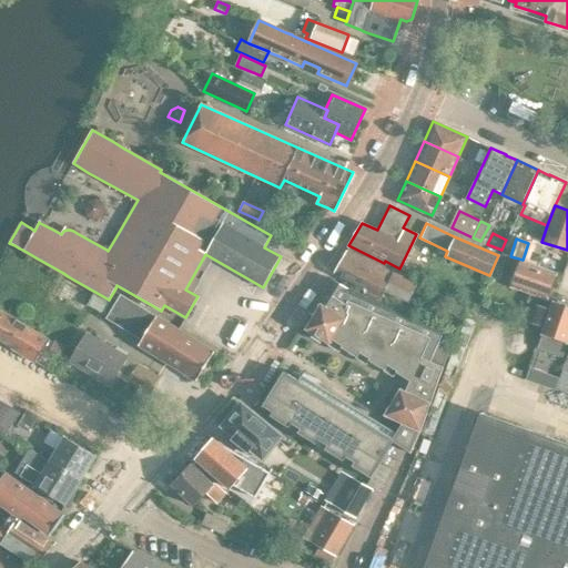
[(333,273),(364,286),(364,291),(381,298),(385,290),(409,301),(416,283),(346,250),(333,273)]
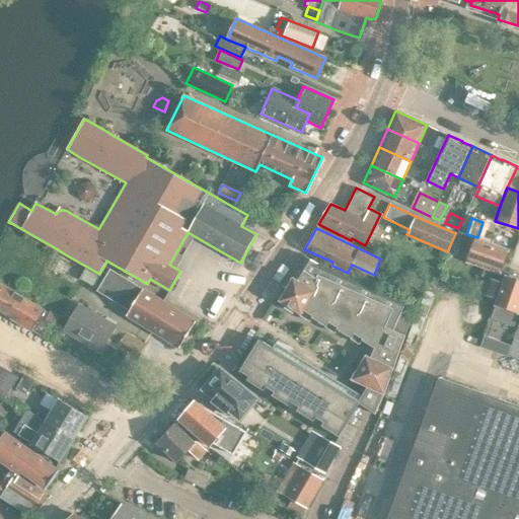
[(466,262),(499,273),(508,249),(474,237),(466,262)]
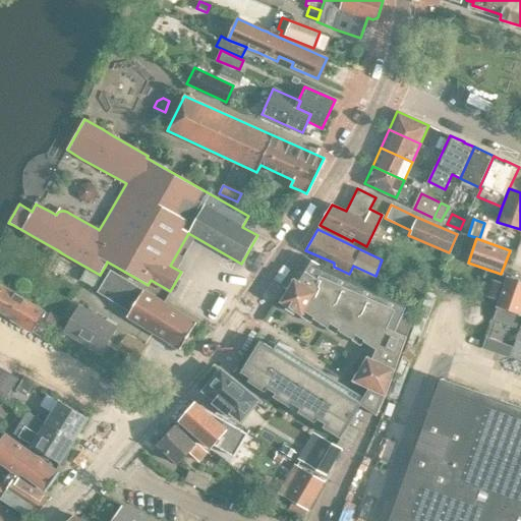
[(351,381),(352,382),(368,389),(385,396),(386,396),(413,317),(403,312),(407,304),(319,265),(320,265),(304,255),(285,287),(287,289),(279,302),(302,316),(305,311),(313,317),(312,319),(328,328),(330,324),(339,329),(338,330),(352,339),(355,335),(363,340),(362,341),(377,350),(378,348),(381,350),(377,360),(367,356),(351,381)]
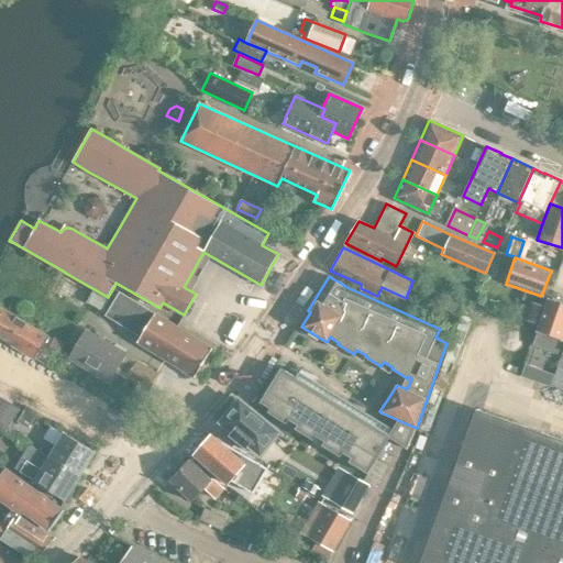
[(105,316),(140,337),(136,342),(195,377),(212,349),(119,291),(105,316)]
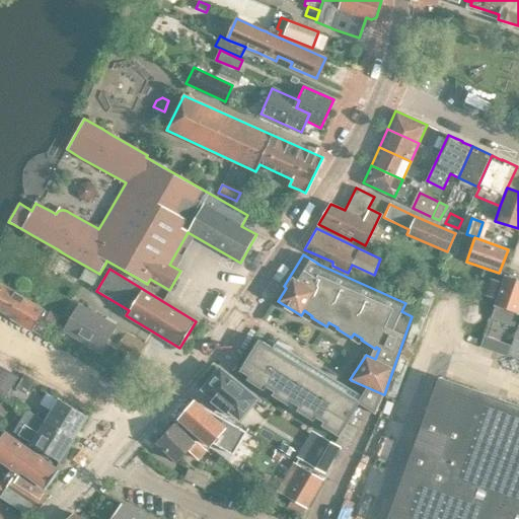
[(506,276),(495,305),(491,317),(514,325),(518,310),(518,280),(518,278),(509,275),(509,277),(506,276)]
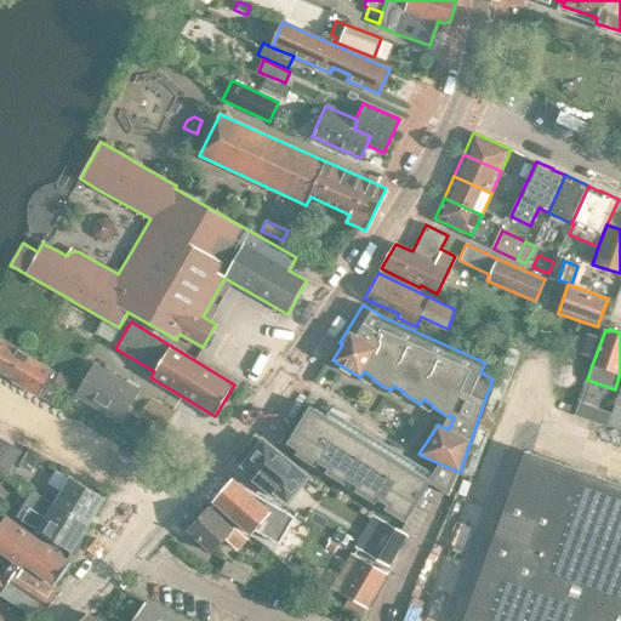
[(579,352),(593,357),(599,337),(586,332),(579,352)]
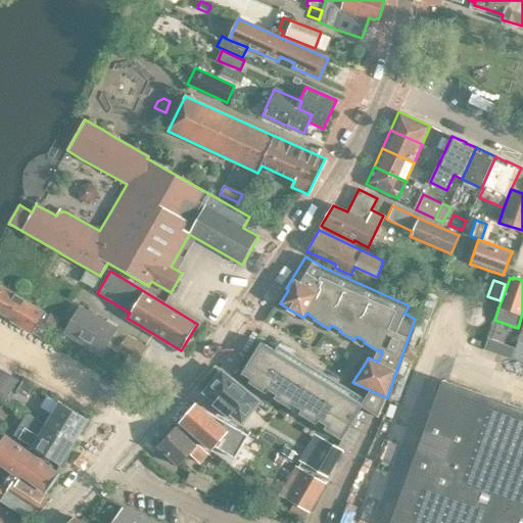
[(0,313),(32,333),(39,321),(42,323),(47,314),(0,284),(0,313)]
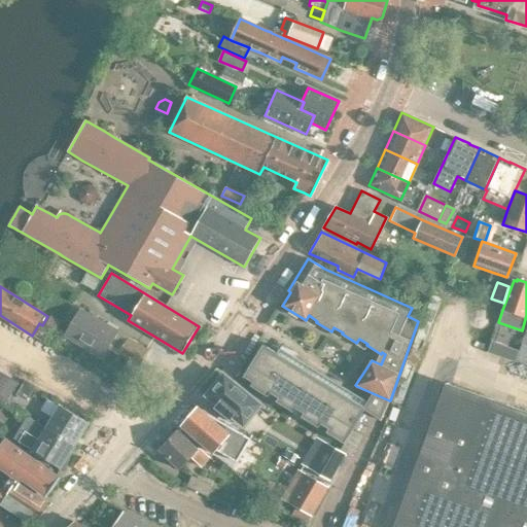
[(64,336),(101,356),(116,330),(79,309),(64,336)]
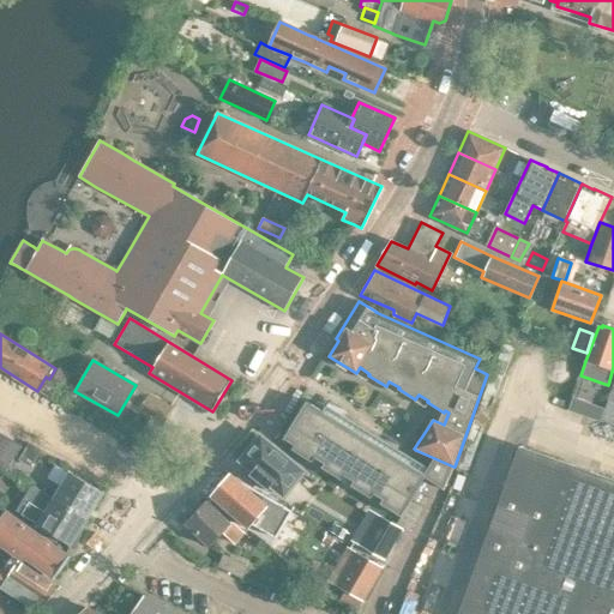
[(52,379),(62,385),(68,375),(59,369),(52,379)]
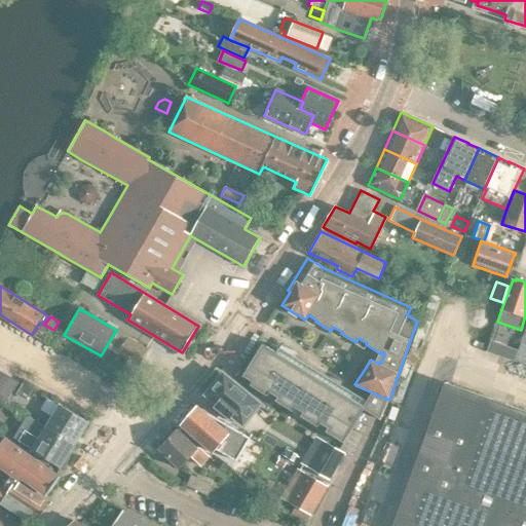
[(109,348),(135,363),(139,365),(148,348),(127,337),(125,340),(116,335),(109,348)]
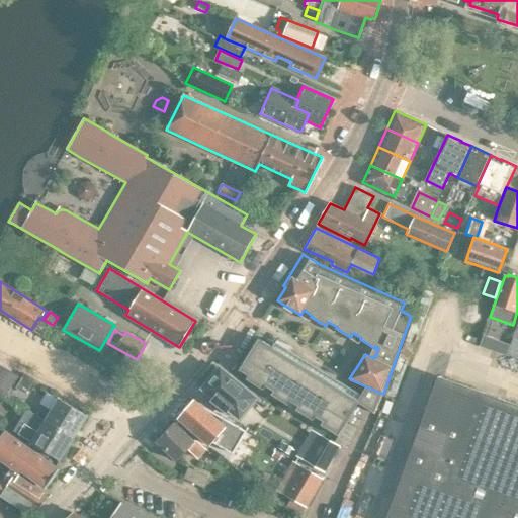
[(239,371),(240,370),(248,375),(246,379),(263,390),(265,385),(273,391),(270,395),(287,405),(290,402),(297,406),(295,410),(313,420),(315,417),(323,421),(320,425),(338,436),(358,403),(372,412),(374,413),(382,394),(366,386),(360,397),(361,398),(359,401),(357,400),(355,403),(347,398),(349,395),(333,384),(331,387),(323,382),(325,379),(308,369),(306,372),(297,367),(299,363),(283,354),(281,357),(272,352),(274,348),(258,338),(255,343),(255,342),(244,359),(245,360),(242,364),(238,370),(239,371)]
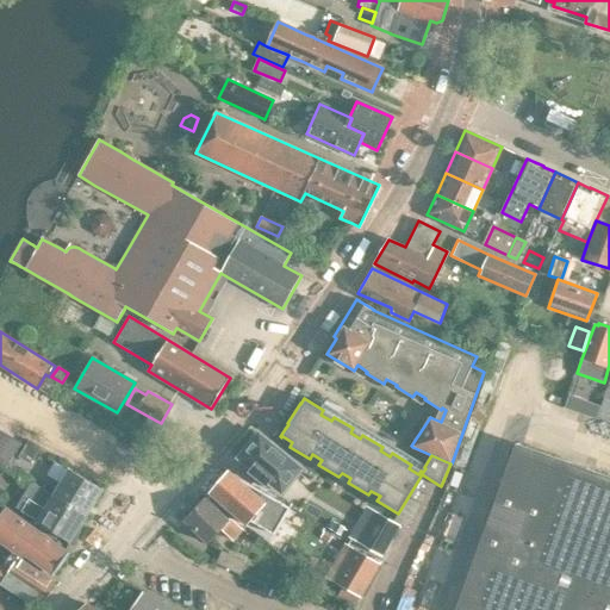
[(596,417),(609,422),(609,402),(602,399),(599,409),(596,417)]
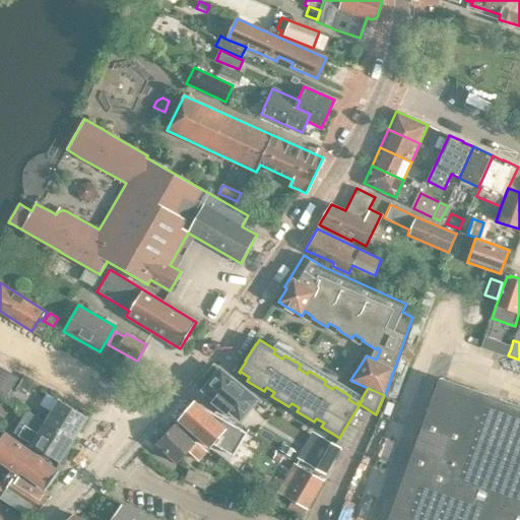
[(493,350),(508,355),(511,348),(496,342),(493,350)]
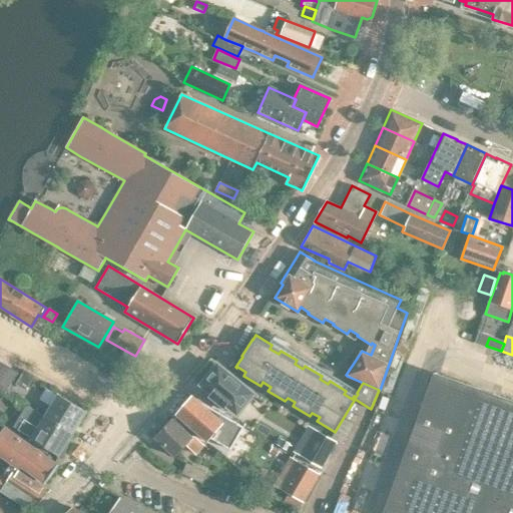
[(204,380),(201,385),(212,394),(209,397),(222,407),(223,408),(226,405),(236,414),(253,394),(251,392),(232,377),(223,370),(217,364),(214,362),(209,368),(204,374),(207,377),(204,380)]
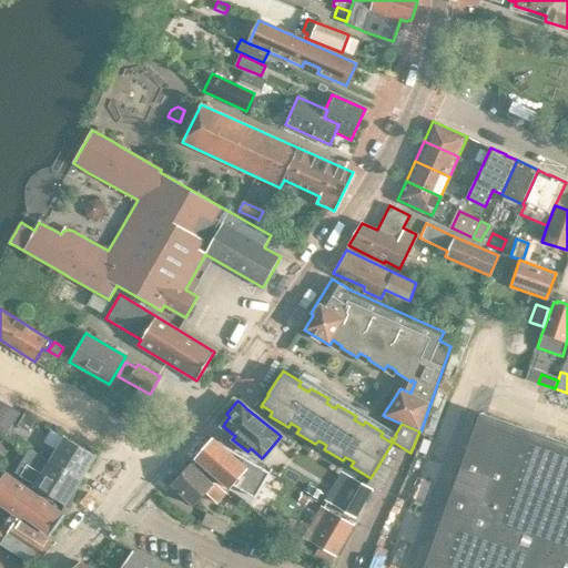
[(9,405),(0,418),(0,429),(7,434),(20,412),(9,405)]
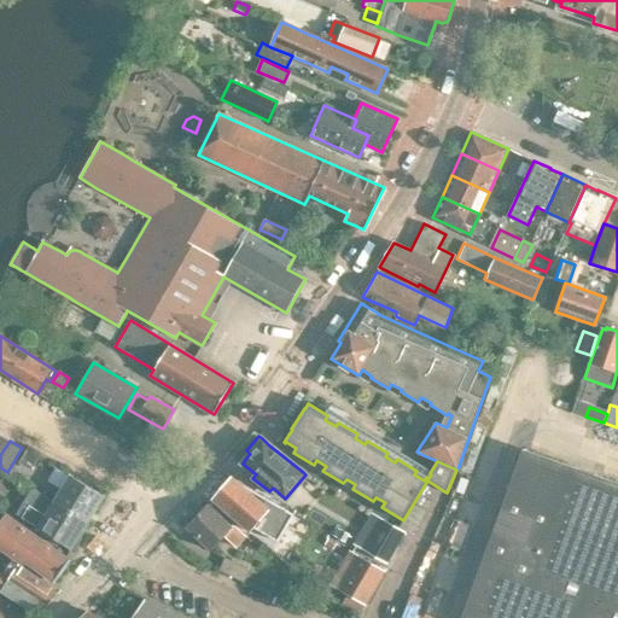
[(21,461),(30,467),(39,452),(29,445),(21,461)]
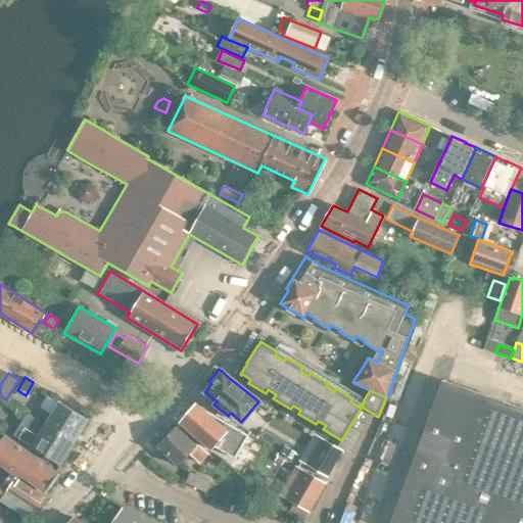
[(390,522),(522,522),(522,408),(442,380),(390,522)]
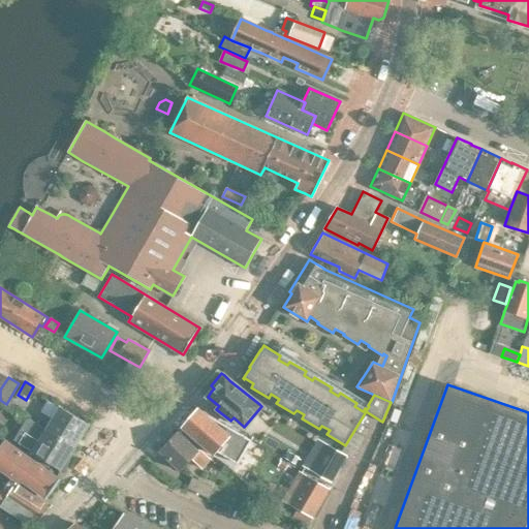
[(60,407),(47,429),(75,446),(89,425),(60,407)]
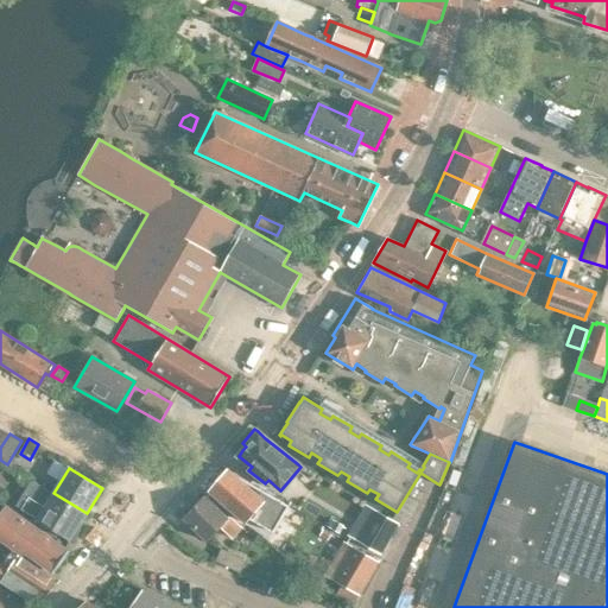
[(228,470),(209,492),(245,523),(251,517),(271,530),(292,506),(283,500),(271,494),(229,469),(228,470)]
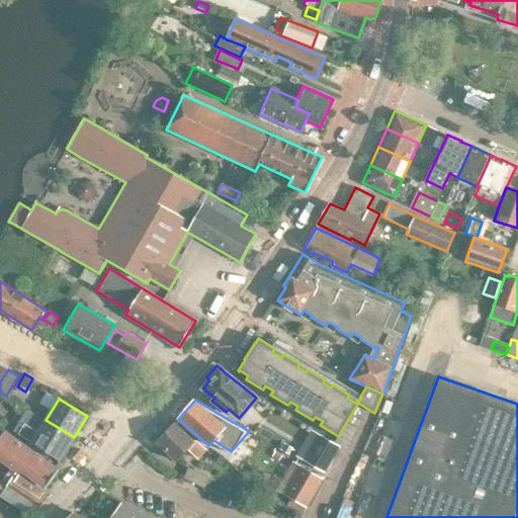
[(74,437),(46,420),(28,410),(16,430),(33,440),(31,443),(60,460),(74,437)]
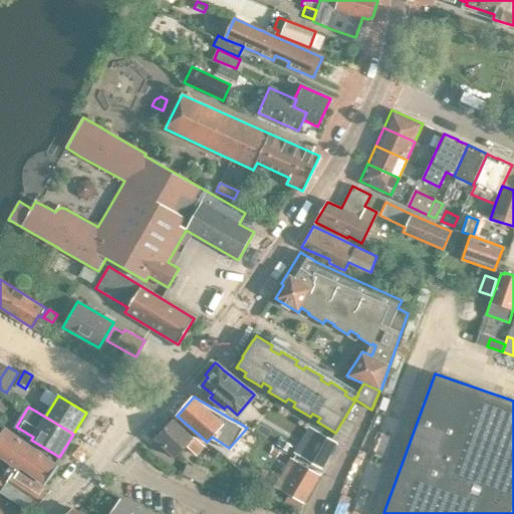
[(155,438),(175,458),(186,445),(195,453),(202,445),(194,437),(193,438),(173,419),(155,438)]
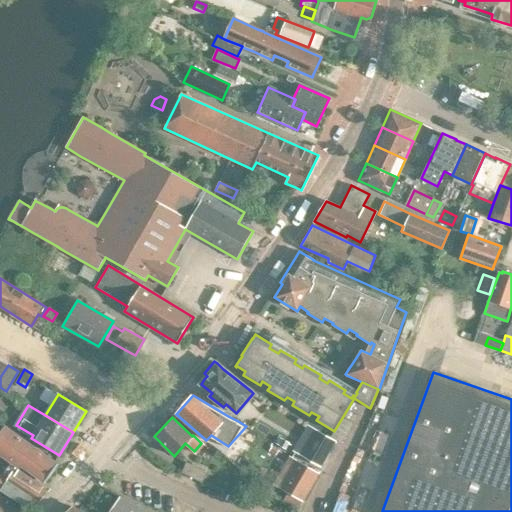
[(353,424),(342,418),(331,437),(341,443),(353,424)]
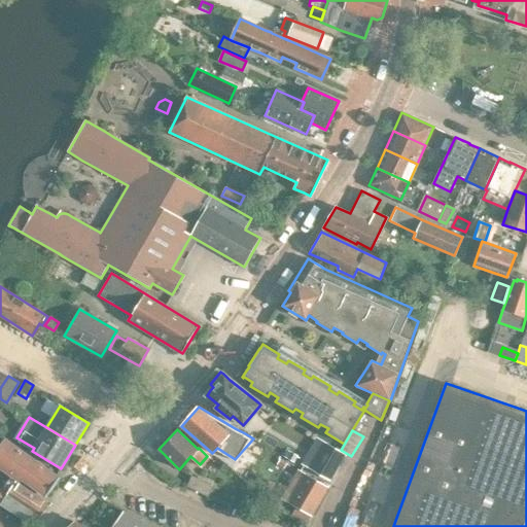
[(0,445),(0,466),(13,477),(16,471),(23,476),(22,478),(47,496),(60,478),(4,438),(0,445)]
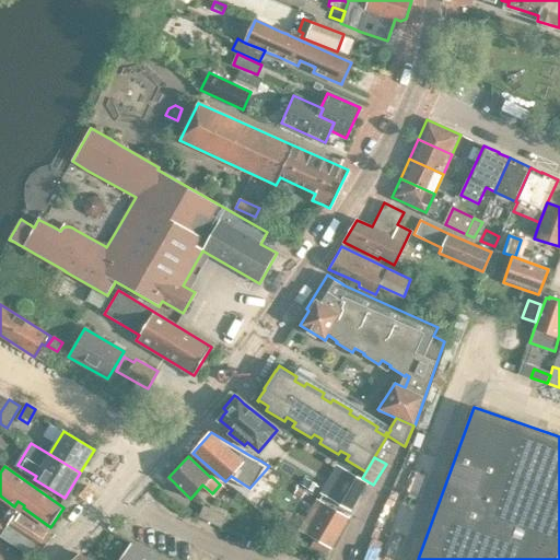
[(342,469),(328,497),(351,510),(365,481),(342,469)]
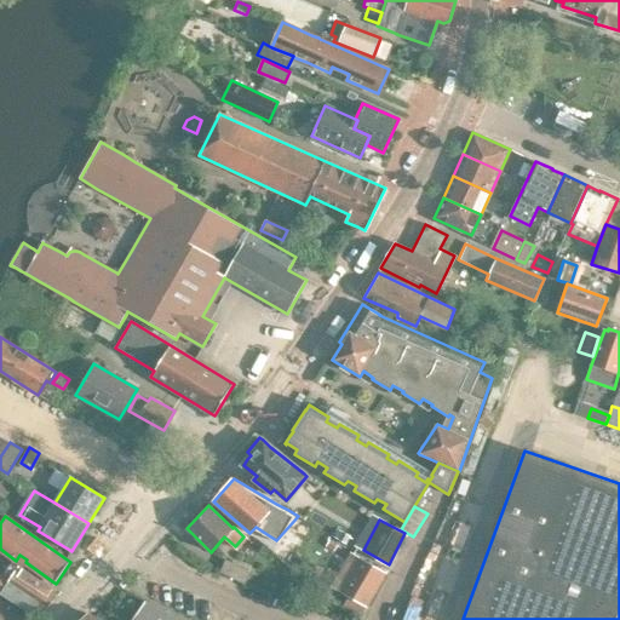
[(328,540),(325,547),(333,552),(337,545),(328,540)]
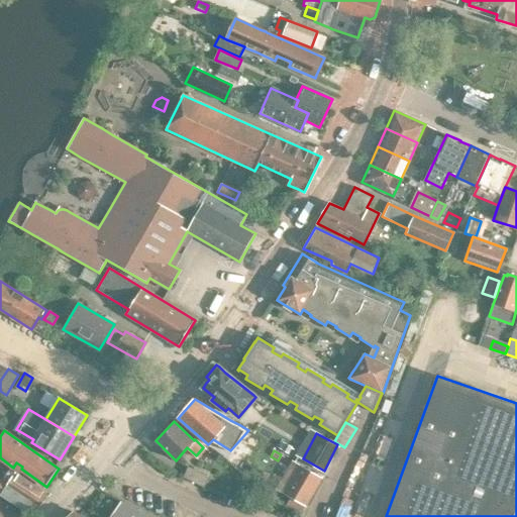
[(276,489),(305,506),(321,480),(292,462),(276,489)]
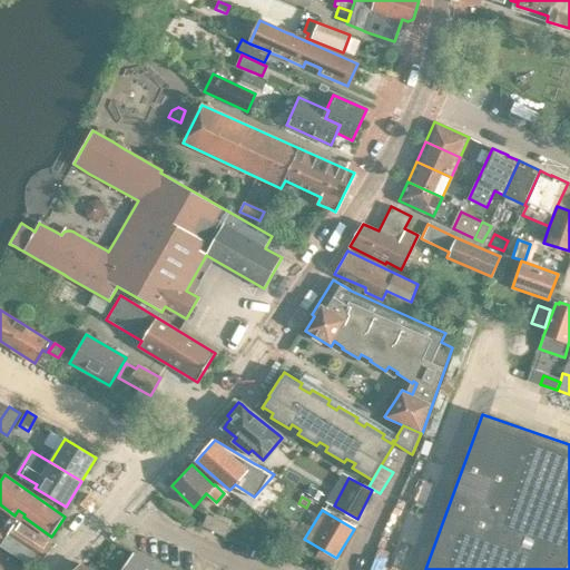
[(202,526),(225,537),(229,526),(207,514),(202,526)]
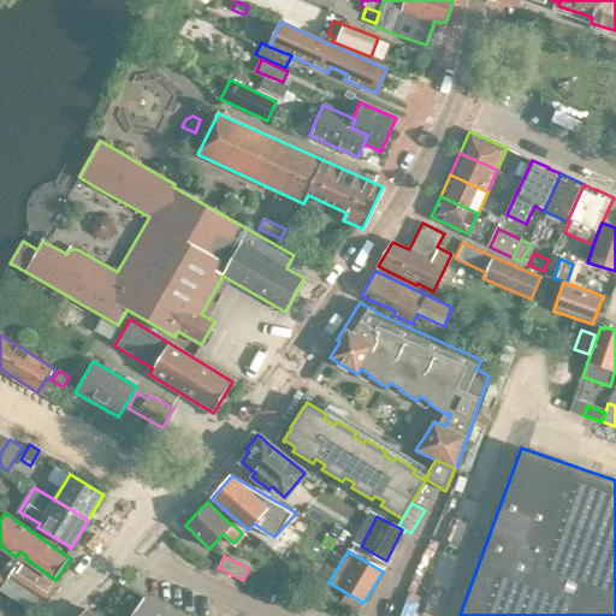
[(0,587),(31,608),(35,603),(42,609),(59,590),(51,585),(21,564),(11,578),(0,570),(0,587)]
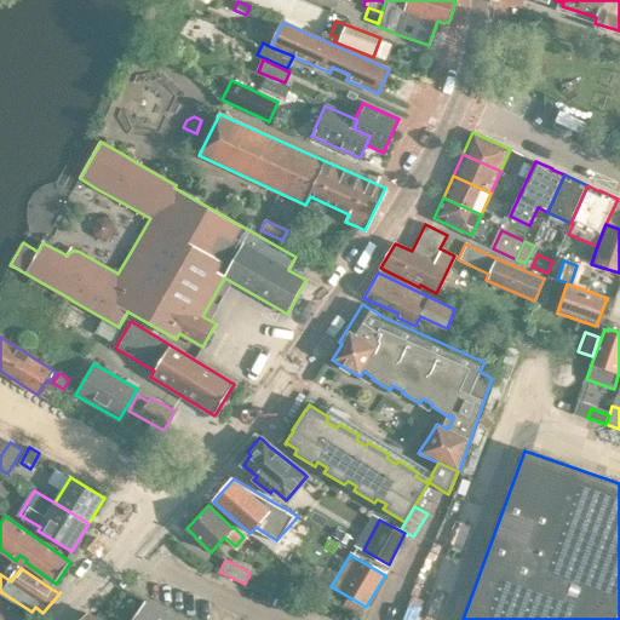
[(0,619),(24,619),(27,618),(0,600),(0,619)]
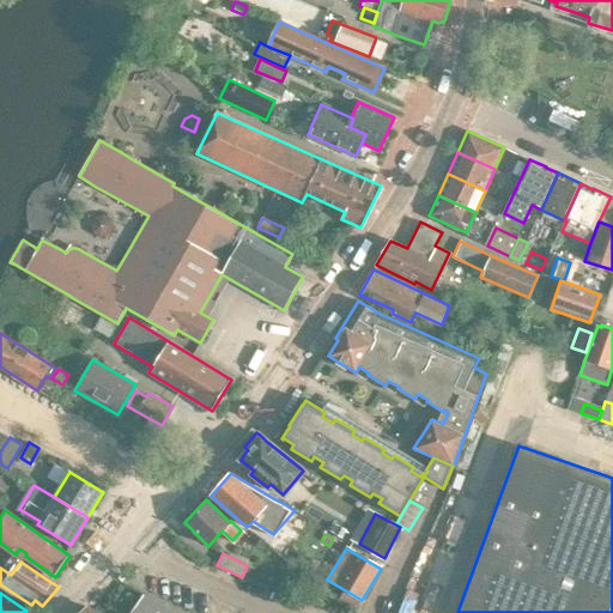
[(133,612),(178,612),(143,595),(133,612)]
